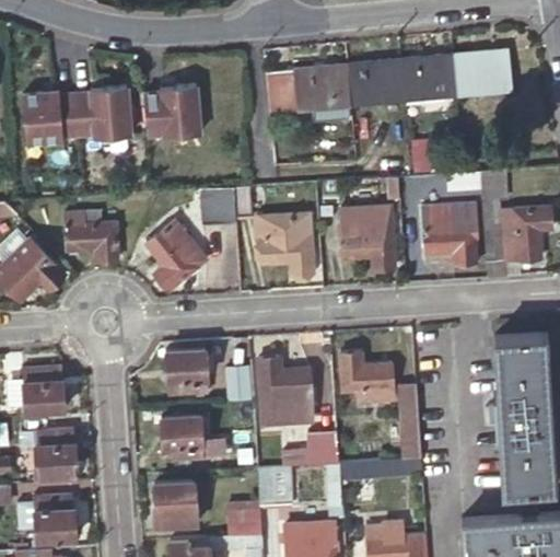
[(509,48),(454,54),(457,91),(458,95),(478,94),(477,89),(512,85),(509,48)]
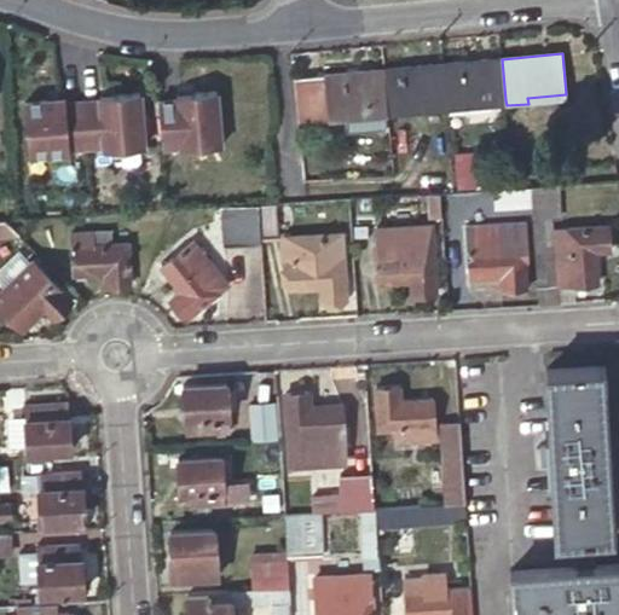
[(502,59),(441,64),(445,106),(445,110),(466,109),(466,104),(505,100),(502,59)]
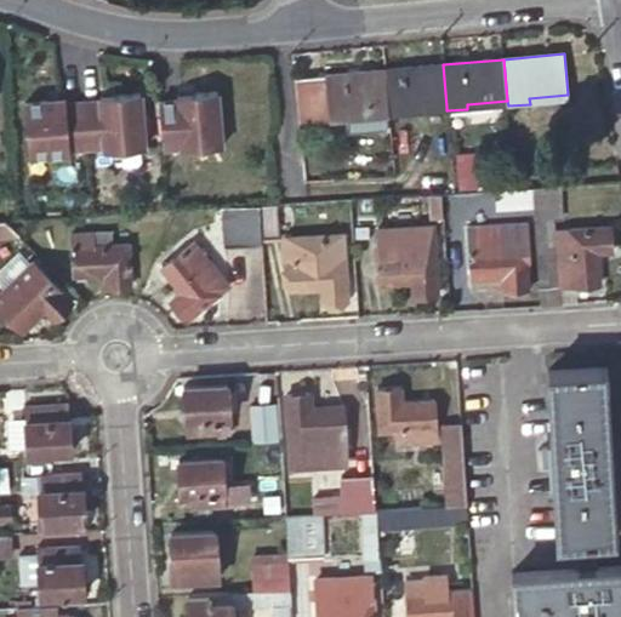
[(443,64),(385,70),(388,112),(388,116),(409,114),(408,109),(446,107),(443,64)]
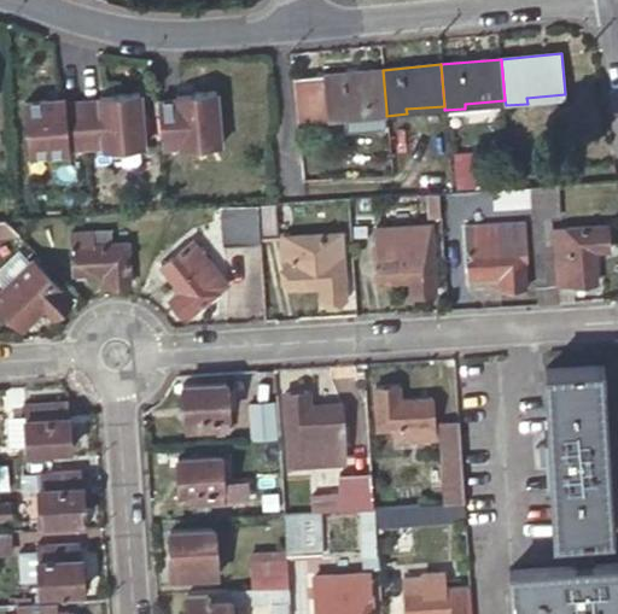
[(386,111),(383,70),(293,77),(298,124),(348,120),(347,113),(386,111)]
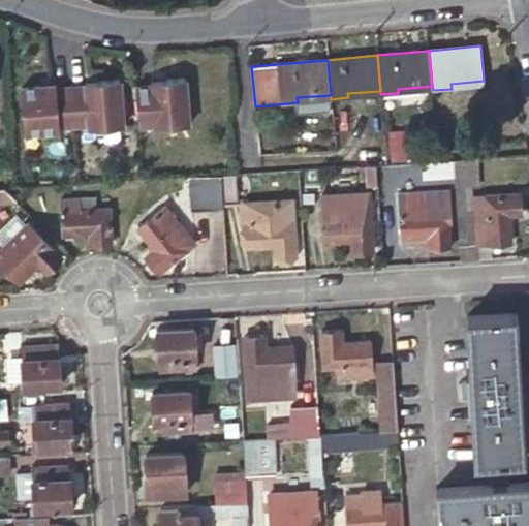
[(188,126),(185,80),(166,81),(166,85),(151,86),(135,88),(138,126),(154,125),(155,128),(188,126)]
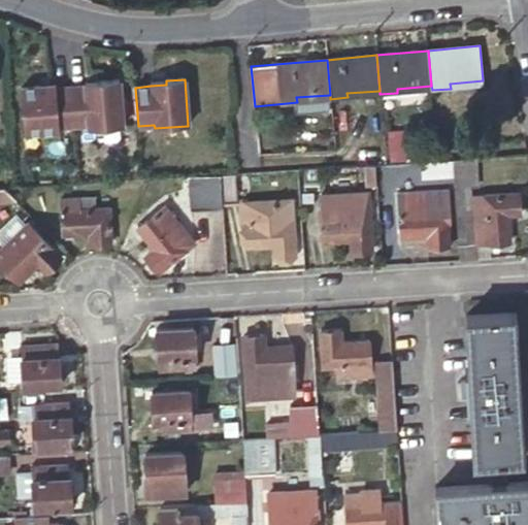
[(69,90),(72,128),(88,127),(88,130),(122,127),(119,81),(100,83),(101,87),(85,89),(69,90)]
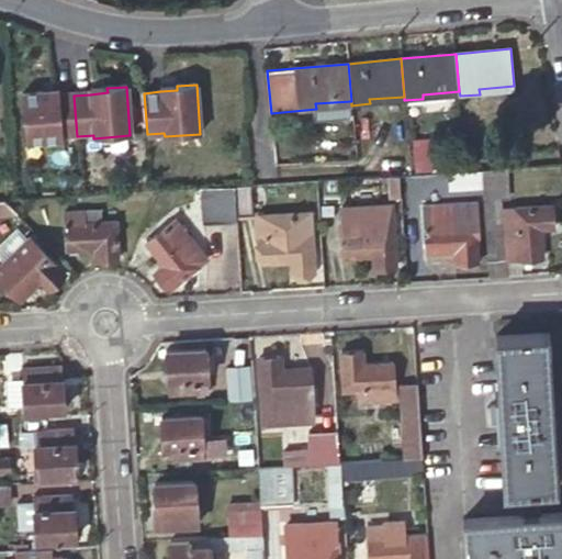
[(59,137),(77,136),(74,96),(57,97),(40,98),(40,93),(20,96),(23,144),(59,142),(59,137)]
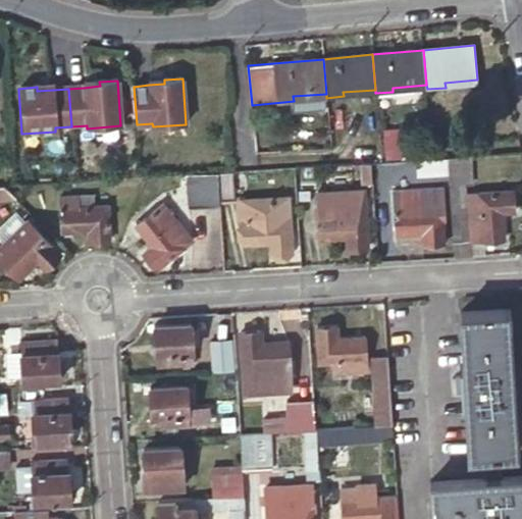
[(385,132),(385,160),(400,160),(400,131),(385,132)]
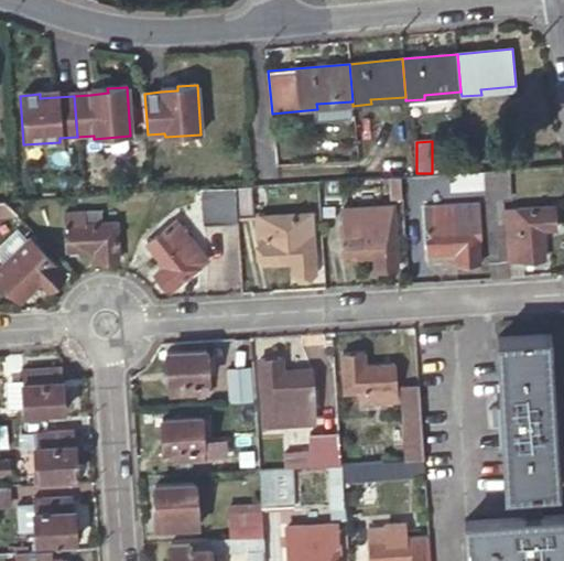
[(485,203),(490,262),(509,261),(546,258),(544,230),(557,229),(556,206),(518,209),(503,211),(502,202),(500,170),(483,171),(484,182),(485,203)]
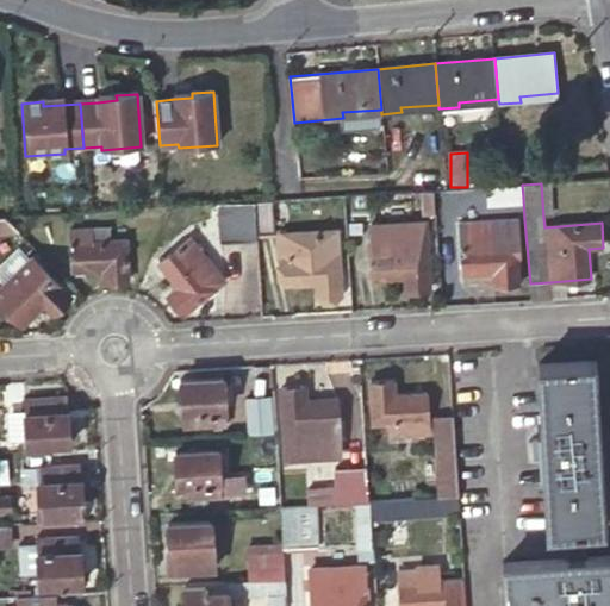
[(522,185),(481,187),(481,200),(523,197),(522,185)]
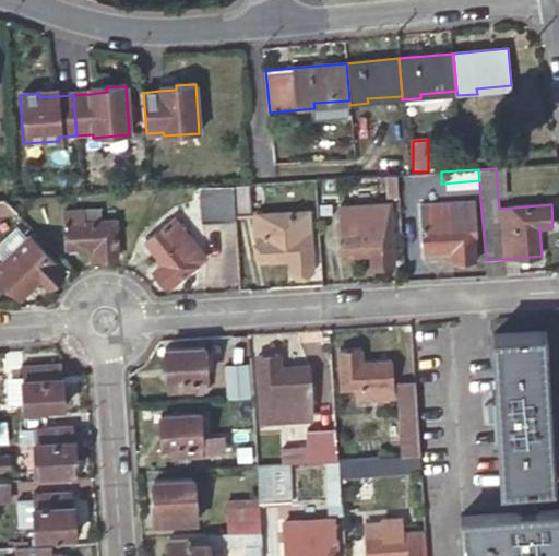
[(248,184),(232,185),(234,216),(250,214),(248,184)]
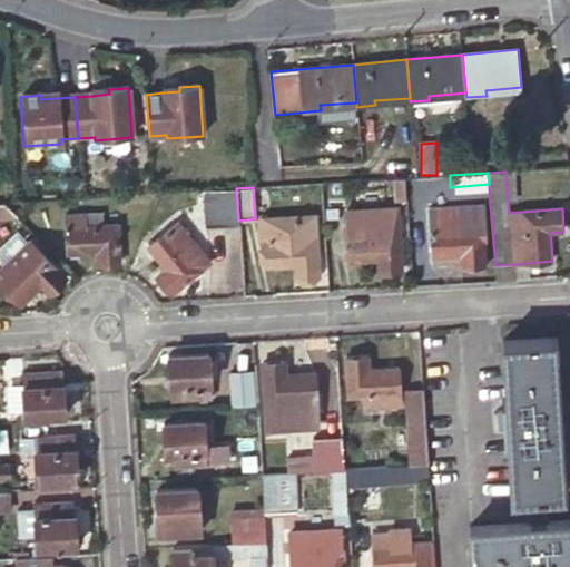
[(236,188),(203,191),(206,228),(238,225),(238,221),(236,188)]
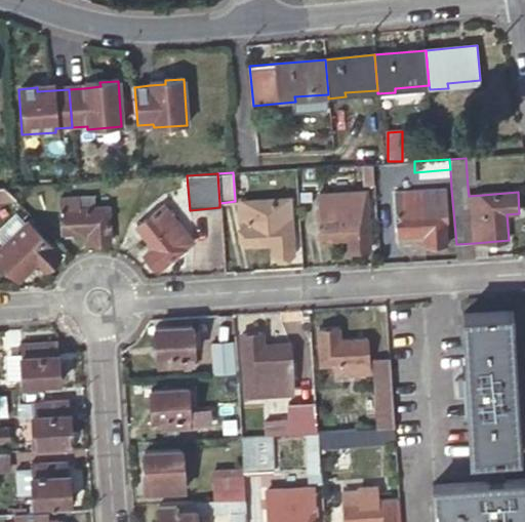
[(399,193),(397,193),(399,235),(425,233),(427,246),(446,244),(444,208),(415,209),(414,185),(399,186),(399,193)]
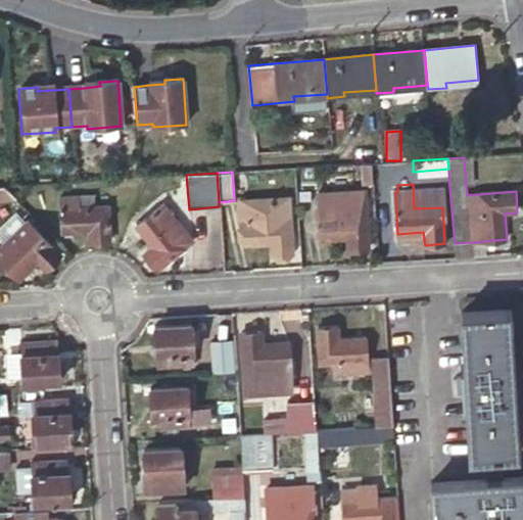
[(0,187),(0,199),(16,198),(5,188),(0,187)]
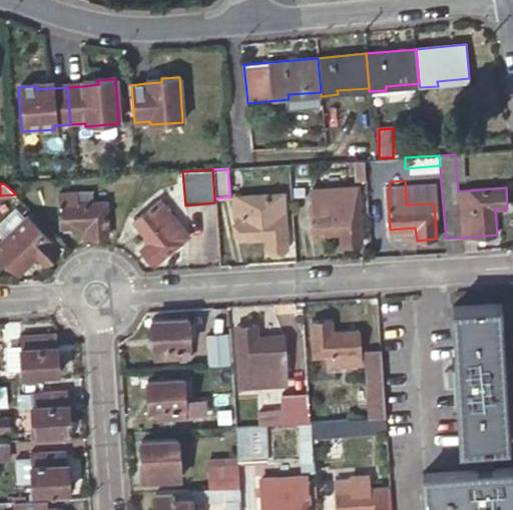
[(358,187),(312,190),(316,233),(343,232),(344,244),(363,243),(358,187)]
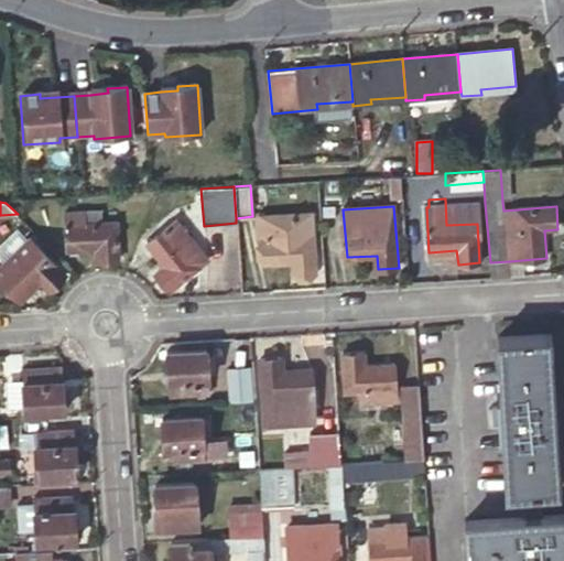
[(261,215),(261,225),(264,262),(293,260),(294,273),(316,272),(312,212),(261,215)]
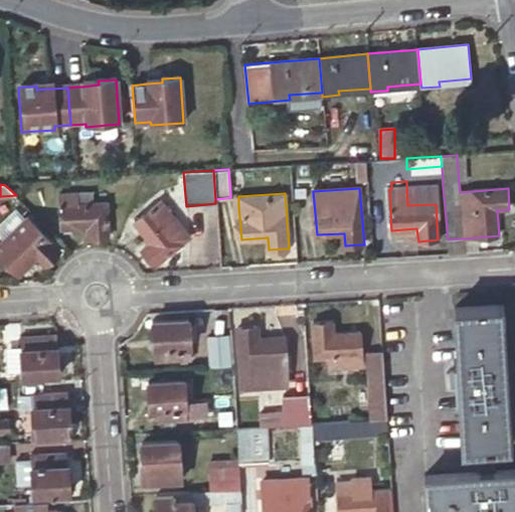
[(74,195),(74,206),(84,205),(84,194),(74,195)]
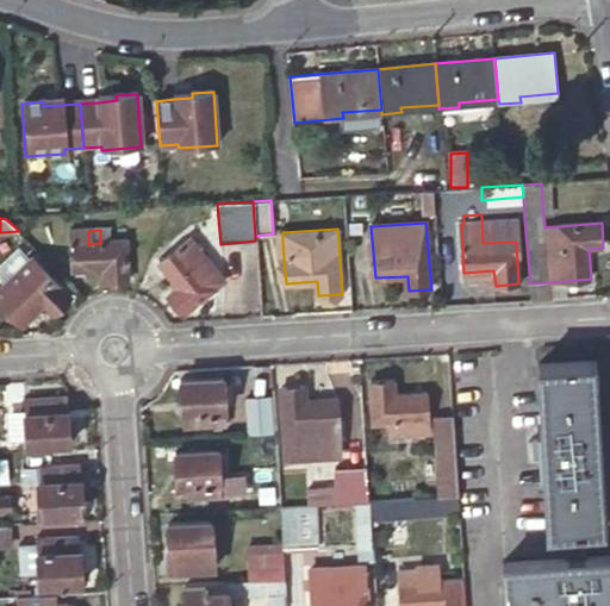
[(70,231),(72,272),(103,270),(103,285),(129,283),(125,242),(100,243),(88,244),(88,231),(70,231)]
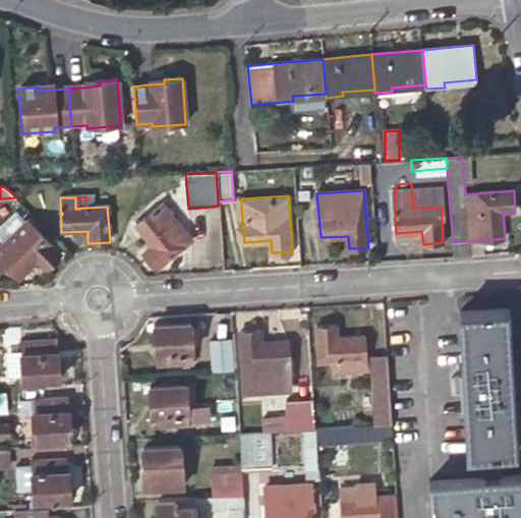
[(163,204),(137,226),(154,245),(145,253),(158,269),(184,245),(175,235),(184,228),(163,204)]
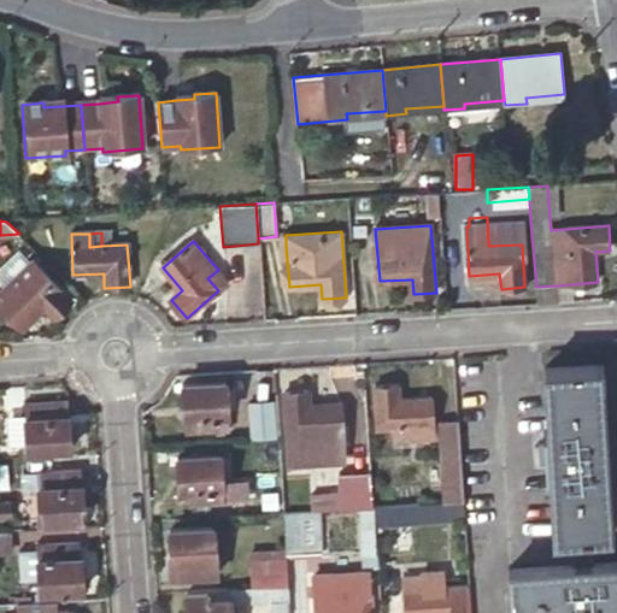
[(0,290),(0,306),(22,329),(43,308),(52,318),(72,300),(34,260),(0,290)]
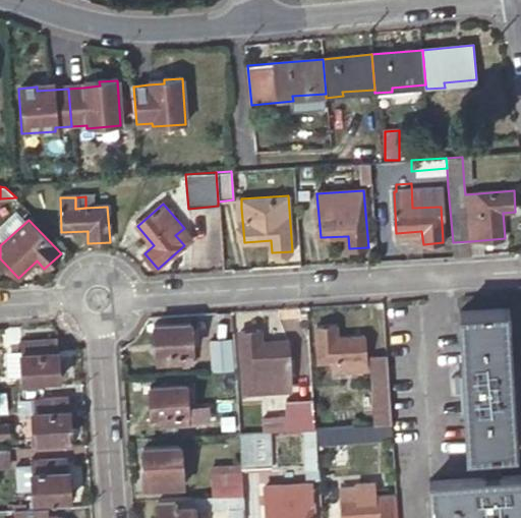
[(184,228),(175,235),(184,245),(192,238),(184,228)]
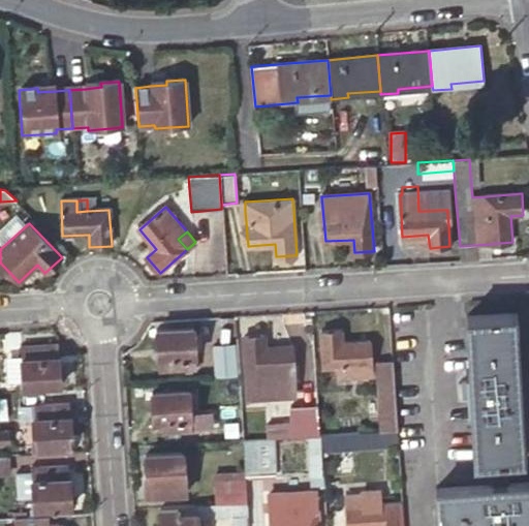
[(460,246),(461,263),(479,261),(477,245),(460,246)]
